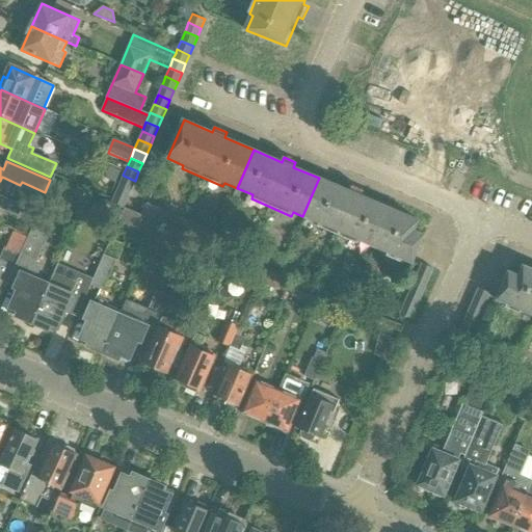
[(124,176),(120,185),(131,190),(135,181),(124,176)]
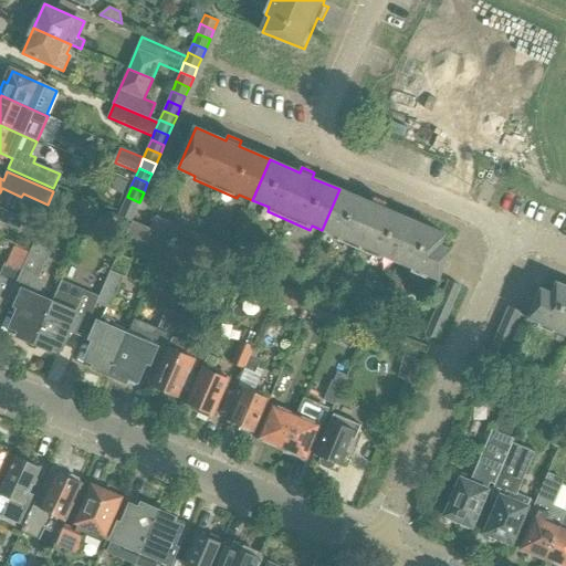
[(339,242),(384,261),(385,257),(401,264),(419,223),(386,210),(388,205),(375,199),(373,203),(339,189),(322,230),(341,238),(339,242)]
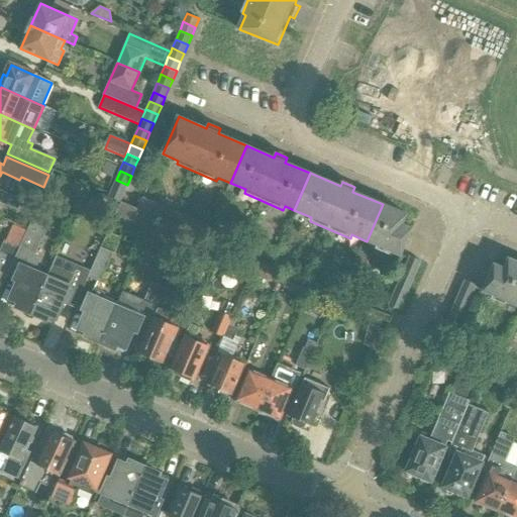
[(116,180),(112,189),(123,193),(127,185),(116,180)]
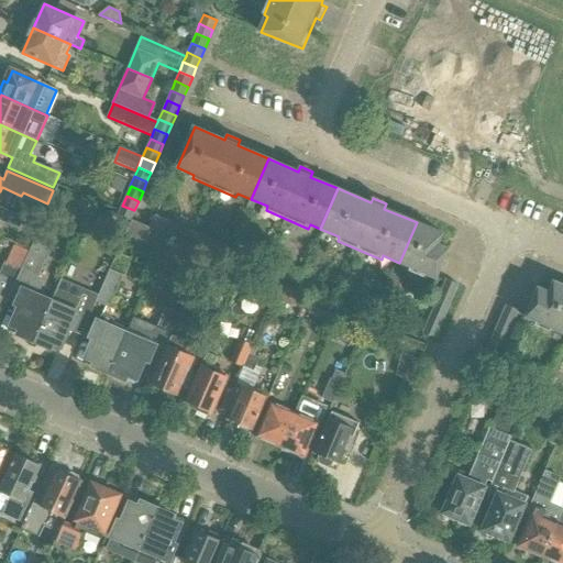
[(122,206),(119,214),(131,220),(134,210),(122,206)]
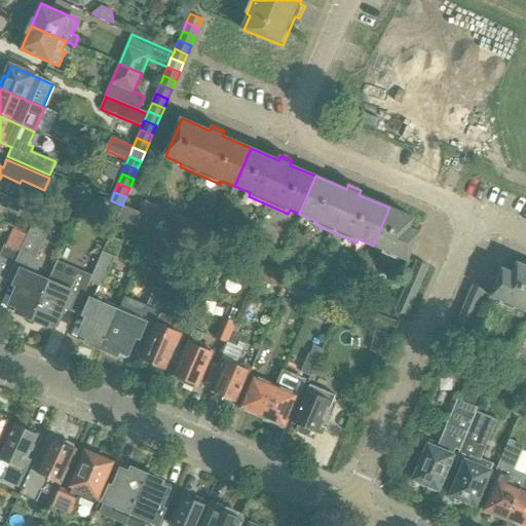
[(0,205),(19,214),(23,203),(0,194),(0,205)]
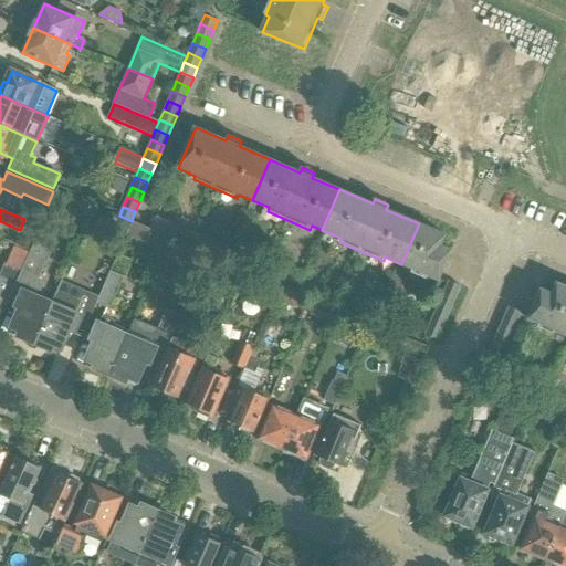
[(116,236),(122,221),(101,212),(95,227),(116,236)]
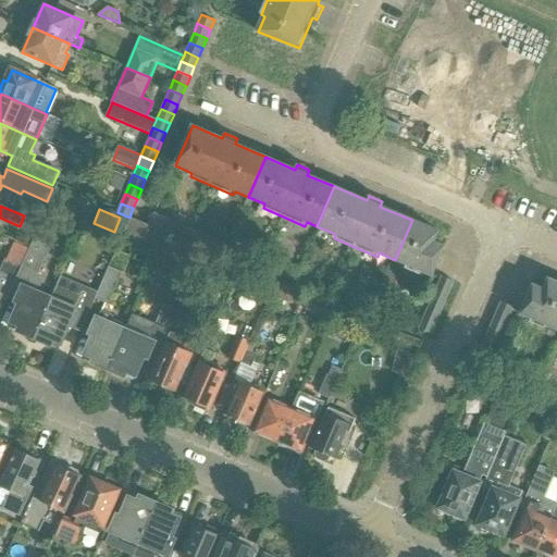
[(148,226),(156,230),(158,231),(163,218),(161,217),(153,213),(148,226)]
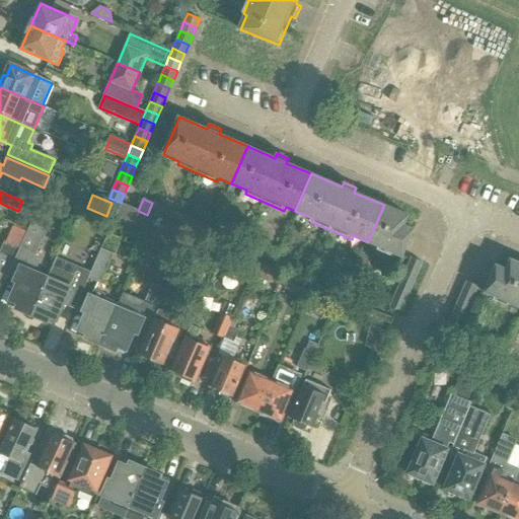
[(152,203),(147,215),(151,217),(153,218),(155,219),(161,207),(157,205),(152,203)]
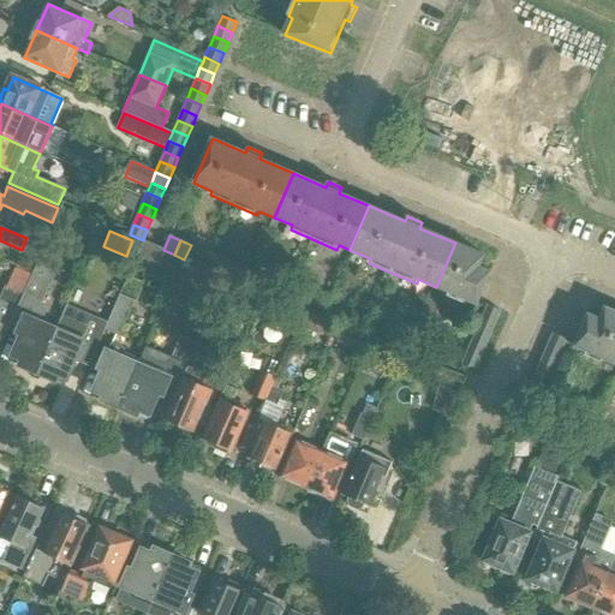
[(144,242),(137,256),(175,273),(180,260),(181,258),(179,257),(174,255),(172,254),(163,250),(144,242)]
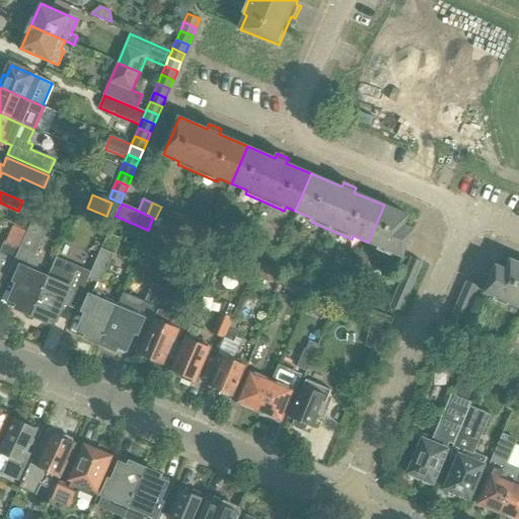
[(378,250),(392,256),(393,253),(403,257),(416,230),(405,226),(410,216),(384,205),(368,242),(379,247),(378,250)]
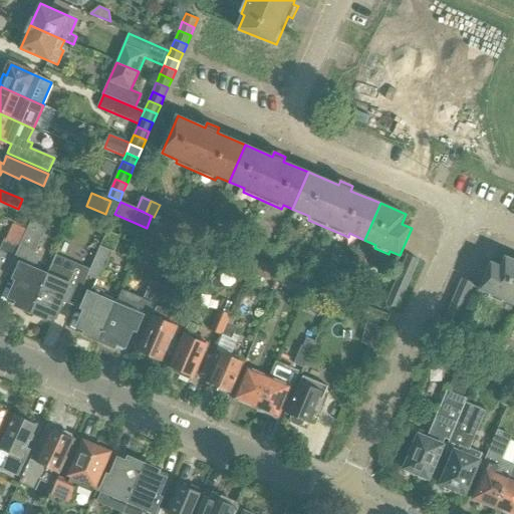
[(160,205),(154,217),(163,220),(168,208),(162,206),(160,205)]
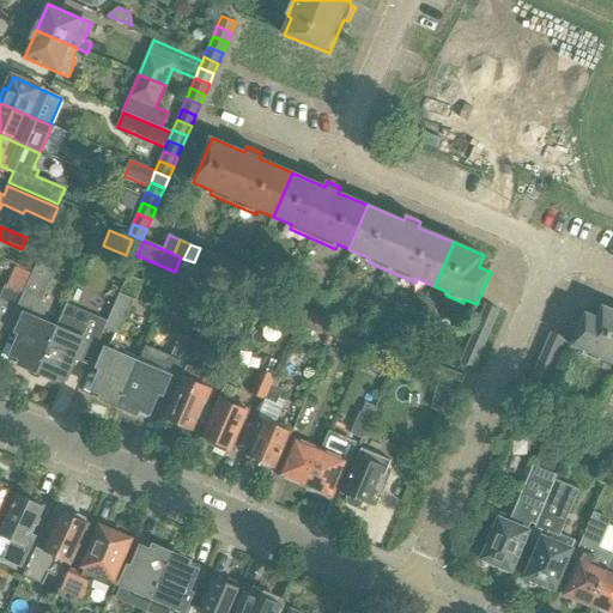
[(200,248),(194,262),(205,267),(211,253),(208,252),(201,249),(200,248)]
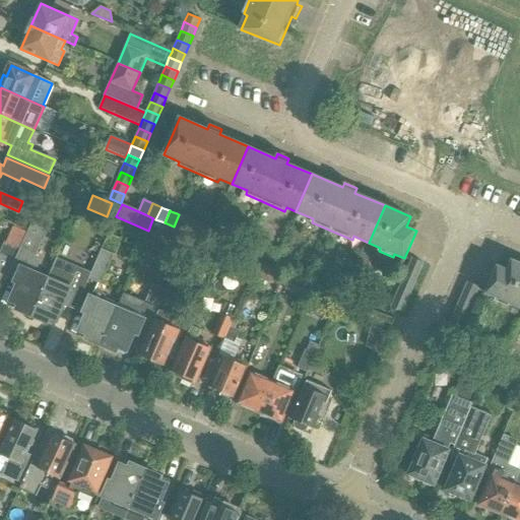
[(179,214),(174,226),(182,231),(188,218),(184,216),(179,214)]
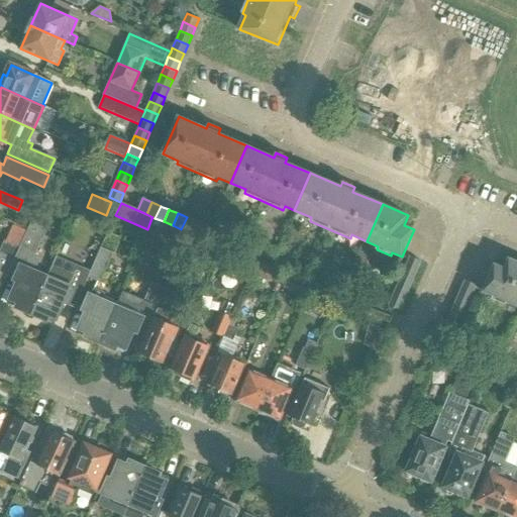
[(187,217),(181,229),(189,232),(190,233),(195,221),(190,218),(187,217)]
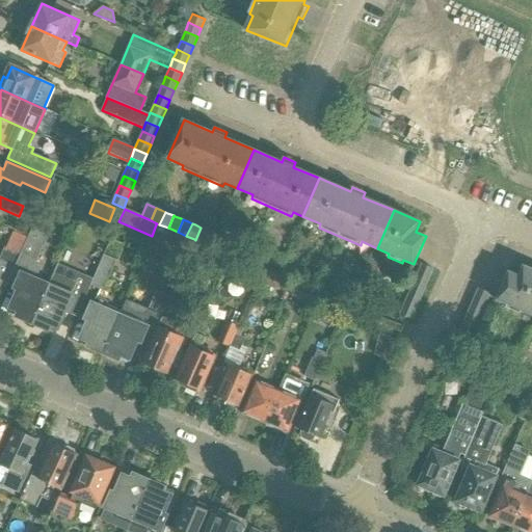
[(9,309),(19,312),(17,317),(32,323),(50,283),(37,277),(42,267),(35,264),(43,246),(44,247),(50,234),(41,230),(41,231),(33,228),(29,237),(22,254),(21,254),(16,267),(7,286),(18,290),(9,309)]
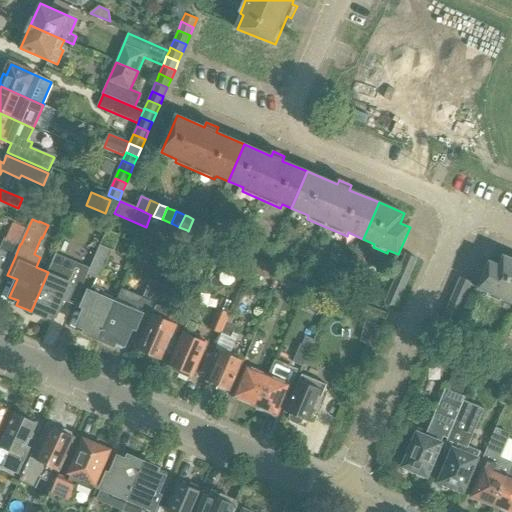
[(193,219),(188,231),(197,234),(202,222),(201,222),(194,219),(193,219)]
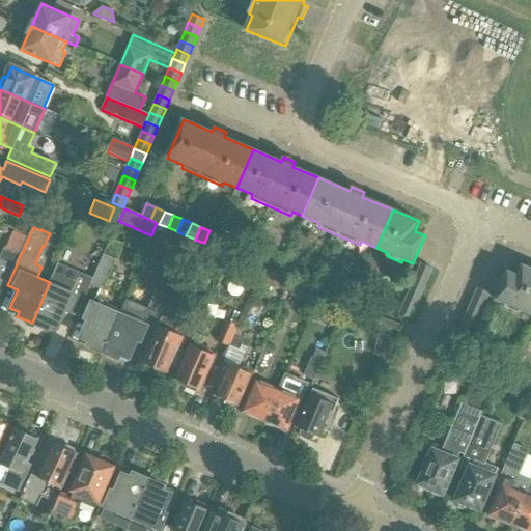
[(210,230),(204,243),(214,247),(219,234),(216,233),(210,230)]
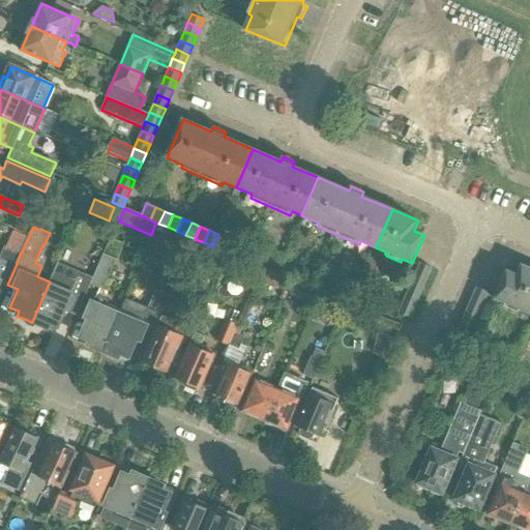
[(218,234),(213,246),(222,249),(227,238),(222,236),(218,234)]
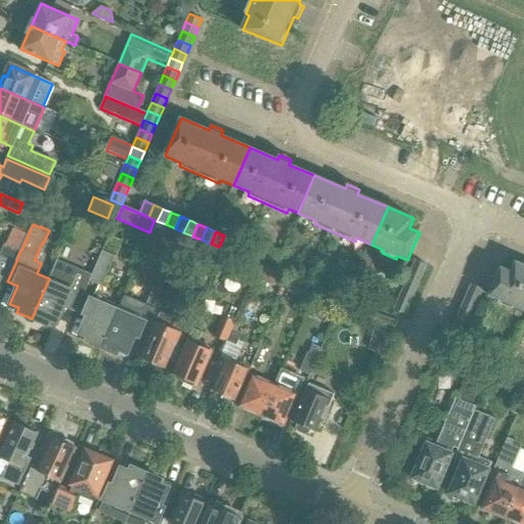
[(224,235),(219,247),(225,250),(228,251),(233,239),(224,235)]
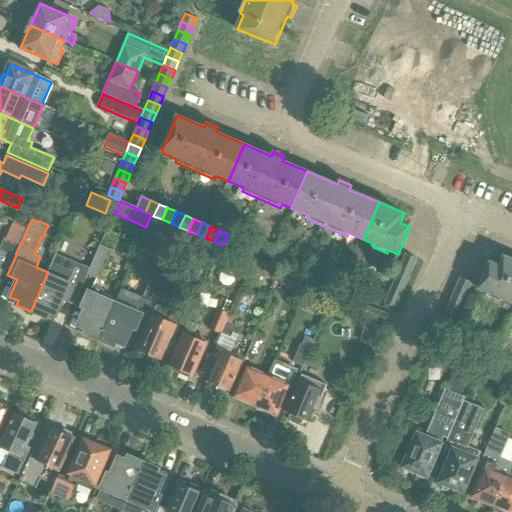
[(228,234),(223,245),(232,249),(237,237),(228,234)]
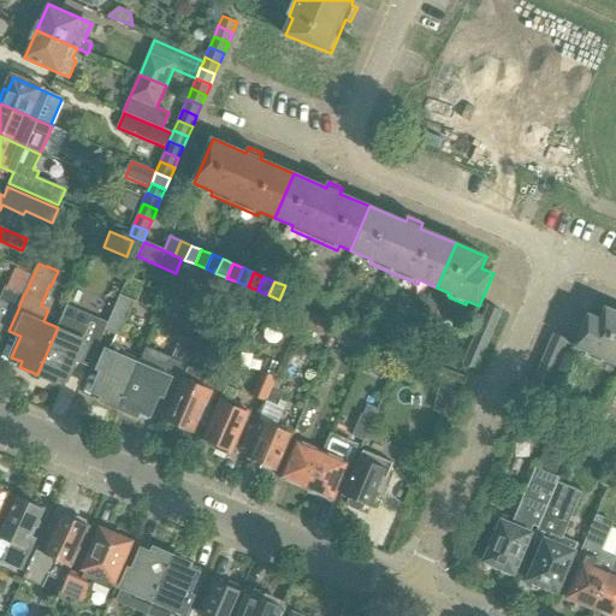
[(285,285),(279,300),(289,303),(295,290),(285,285)]
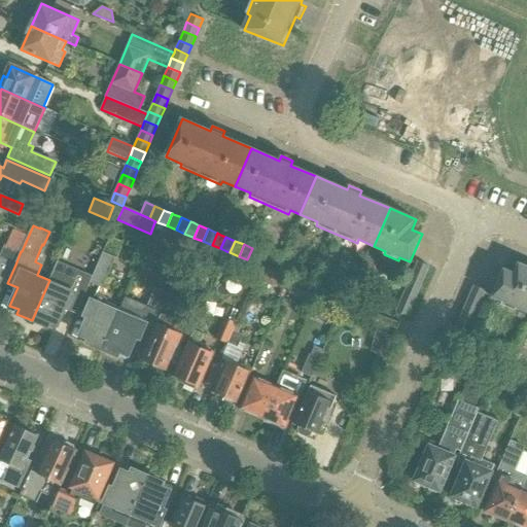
[(94,276),(91,283),(103,288),(115,258),(103,252),(93,276),(94,276)]
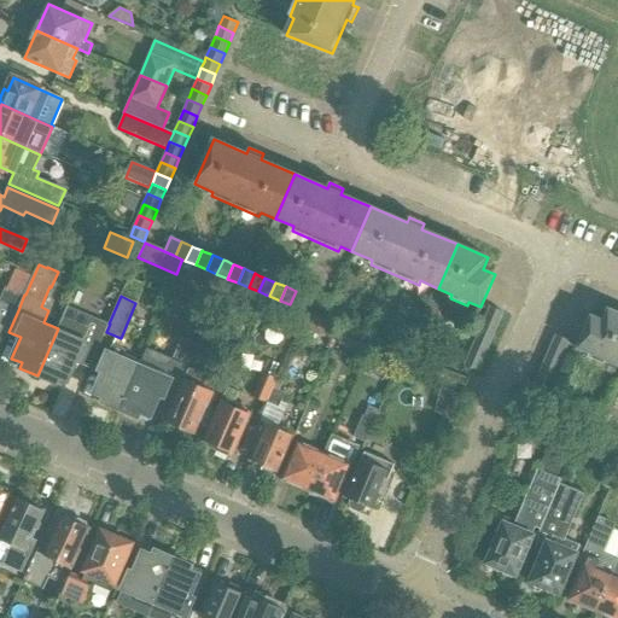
[(0,343),(3,337),(5,338),(9,331),(9,332),(18,310),(0,302),(0,343)]
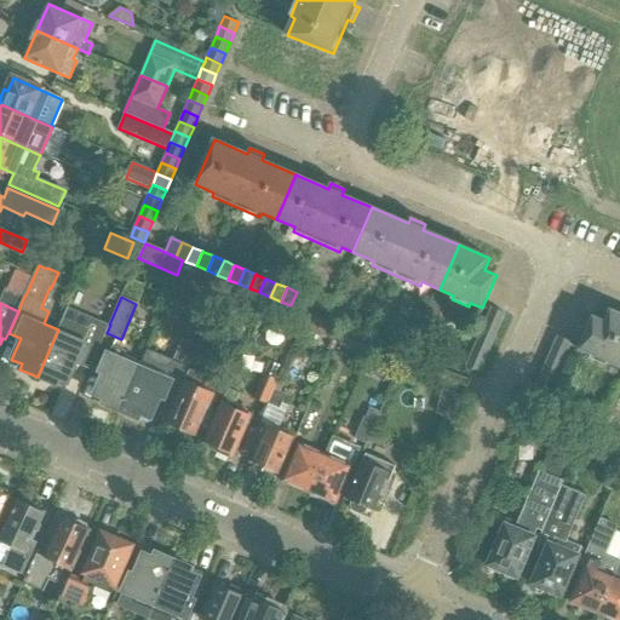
[(58,329),(38,377),(56,385),(58,379),(68,383),(78,361),(91,367),(107,333),(110,325),(109,325),(68,308),(58,329)]
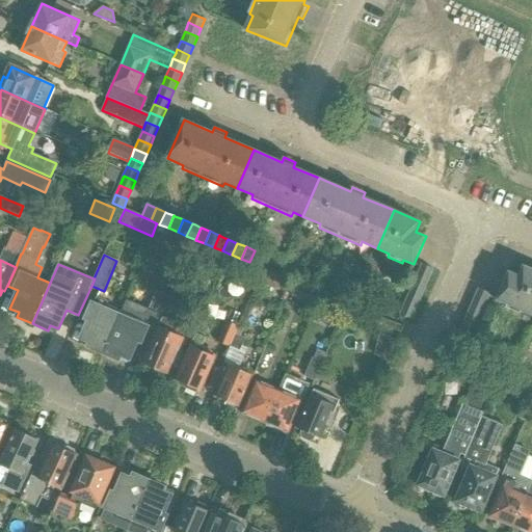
[(422,265),(418,273),(430,278),(433,270),(422,265)]
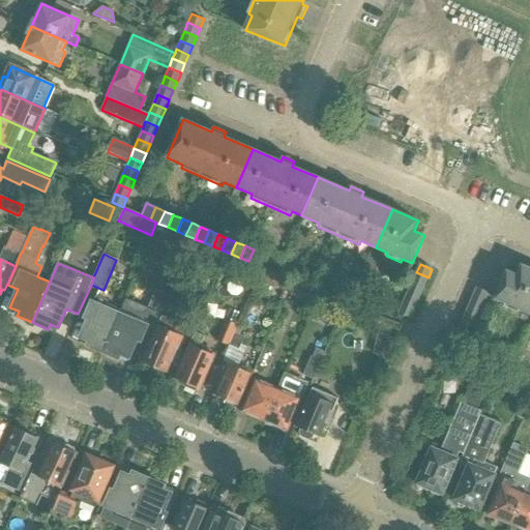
[(505,307),(520,314),(521,310),(529,314),(529,268),(523,265),(519,276),(507,271),(496,299),(506,303),(505,307)]
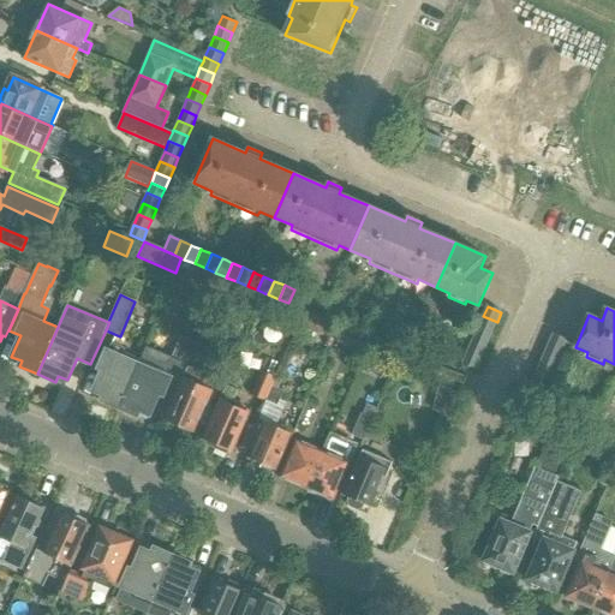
[(184,336),(181,335),(171,359),(185,365),(207,315),(196,310),(184,336)]
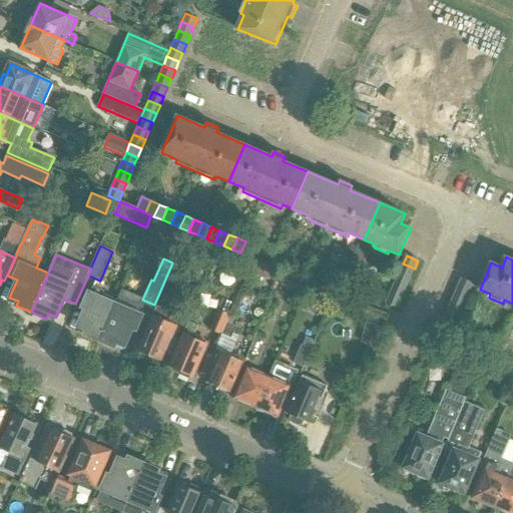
[(403,264),(400,272),(411,277),(415,269),(403,264)]
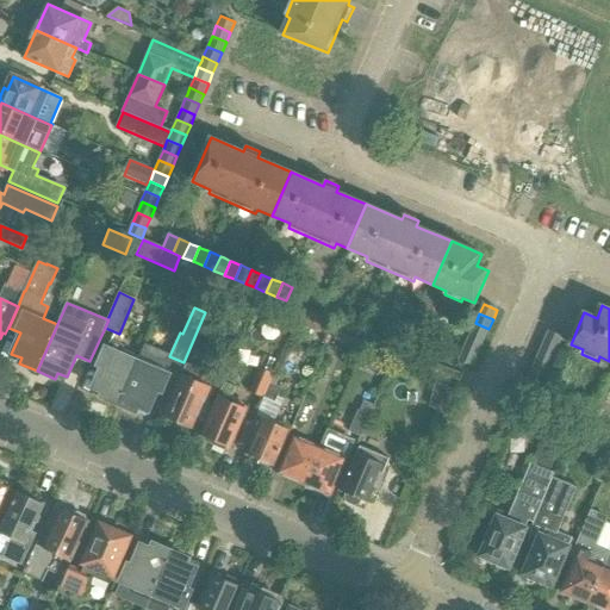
[(475,323),(472,332),(485,338),(489,329),(475,323)]
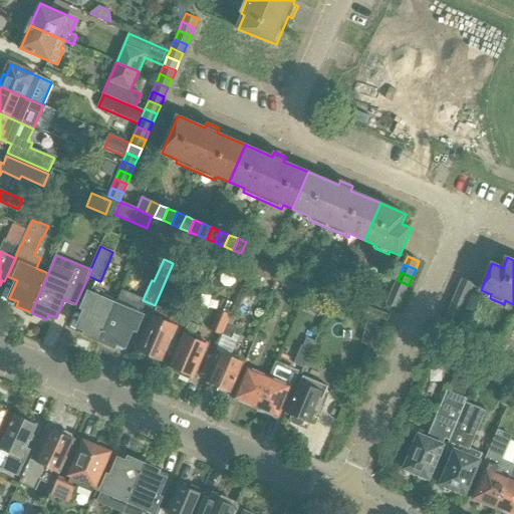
[(304,280),(284,273),(280,286),(299,293),(304,280)]
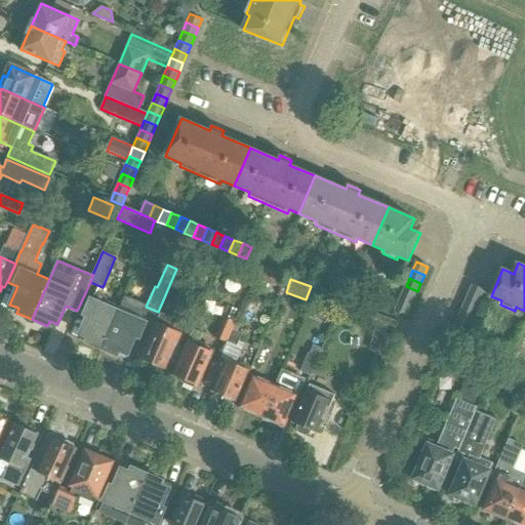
[(481,298),(484,290),(472,285),(468,293),(481,298)]
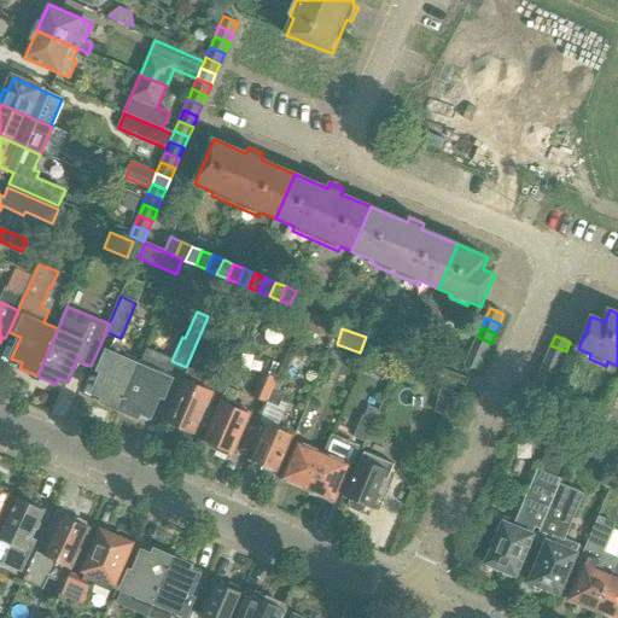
[(478,337),(473,347),(488,353),(491,343),(478,337)]
